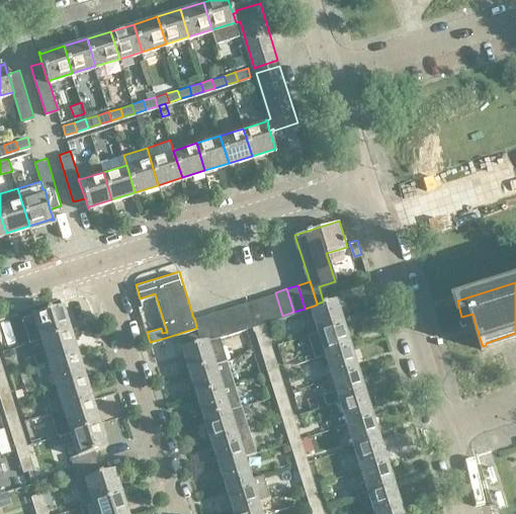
[(271,319),(282,316),(275,292),(264,295),(271,319)]
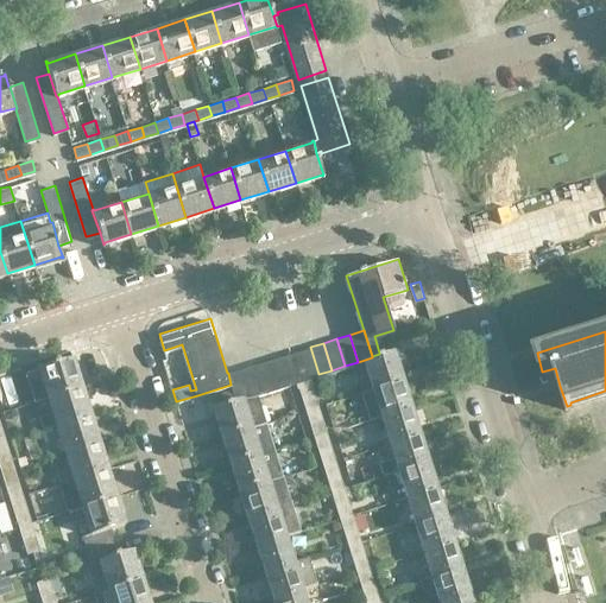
[(300,385),(310,382),(313,381),(302,349),(289,354),(298,386),(300,385)]
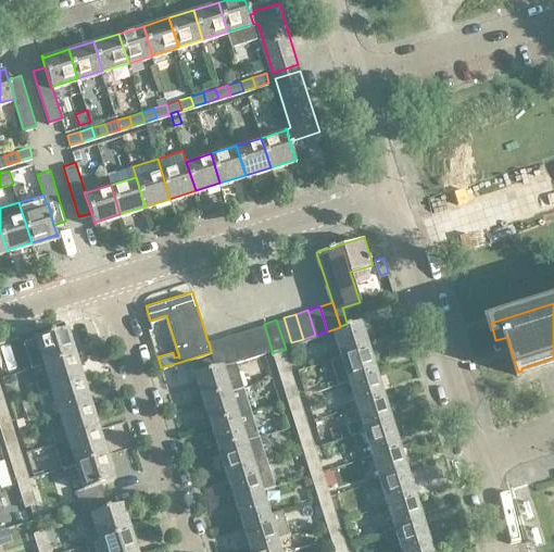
[(347,324),(340,326),(340,327),(334,329),(342,355),(367,347),(369,347),(365,334),(363,335),(360,322),(362,322),(362,321),(350,324),(349,323),(347,323),(347,324)]
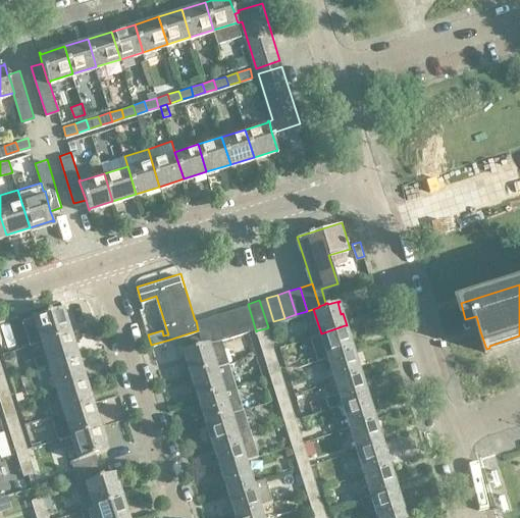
[(242,306),(229,310),(237,333),(249,329),(242,306)]
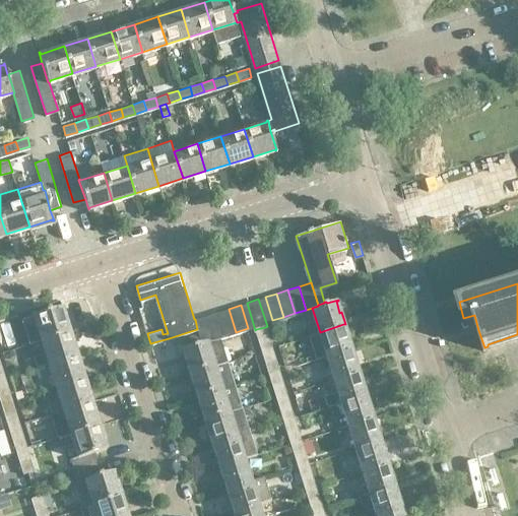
[(42,338),(67,330),(69,330),(66,318),(64,319),(60,308),(62,307),(62,306),(50,310),(50,309),(47,310),(47,311),(23,318),(30,342),(42,338)]
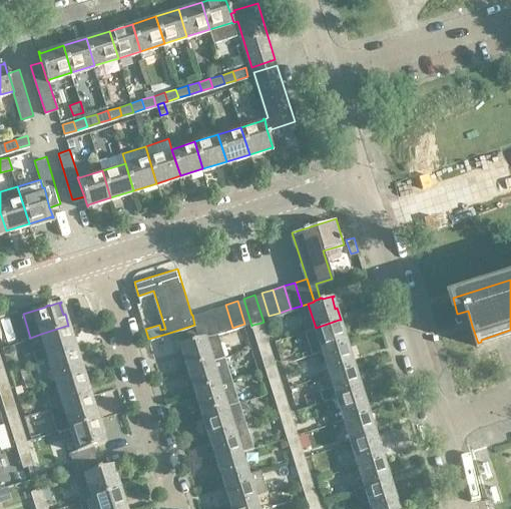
[(221,331),(232,328),(225,305),(214,308),(221,331)]
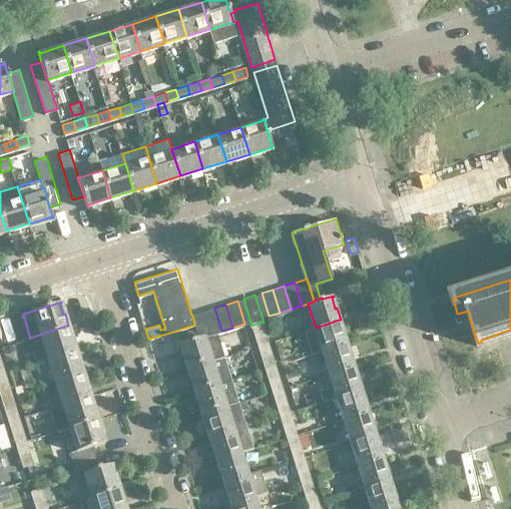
[(210,335),(216,333),(221,331),(214,308),(203,312),(210,335)]
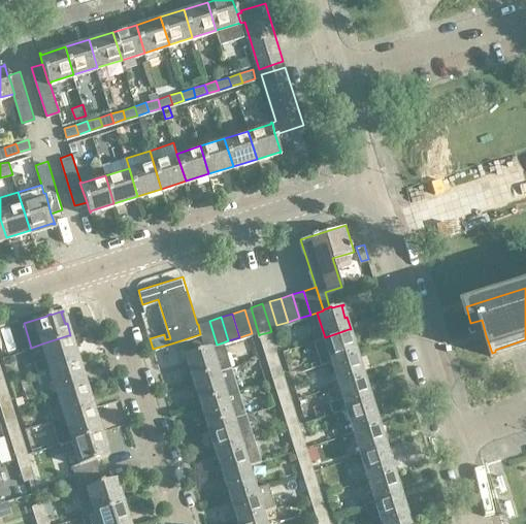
[(205,348),(217,345),(209,321),(198,324),(200,334),(204,348),(205,348)]
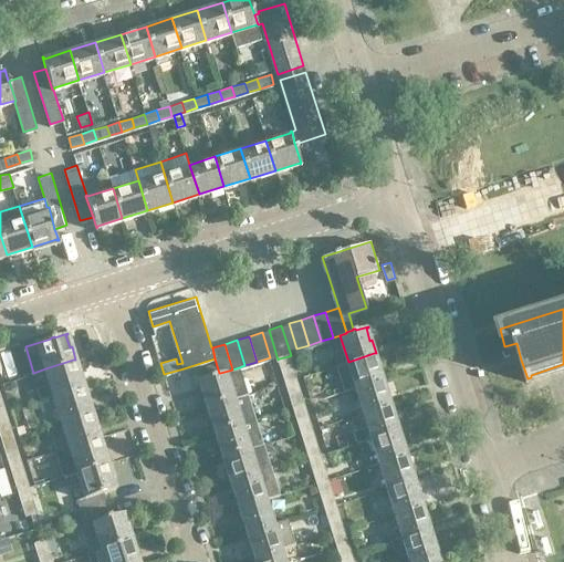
[(378,366),(374,353),(348,362),(353,376),(338,381),(342,391),(356,386),(382,377),(384,376),(379,365),(378,366)]
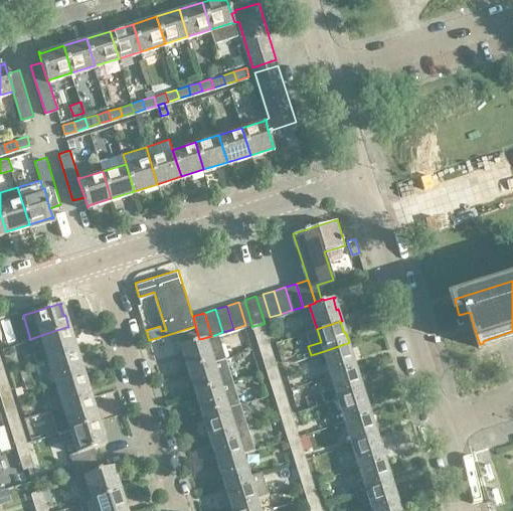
[(270,343),(263,324),(253,326),(260,346),(270,343)]
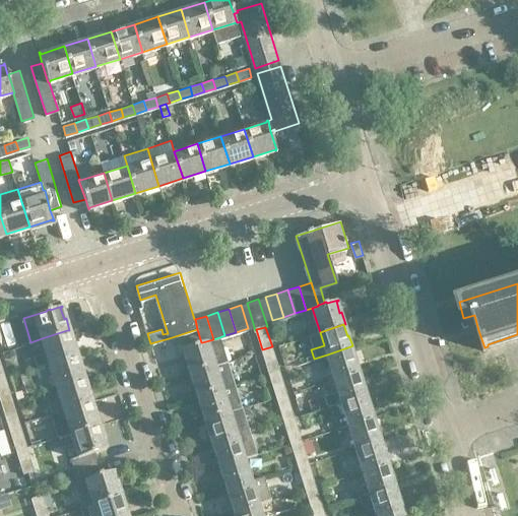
[(71,342),(67,330),(42,338),(50,362),(74,353),(77,353),(73,341),(71,342)]
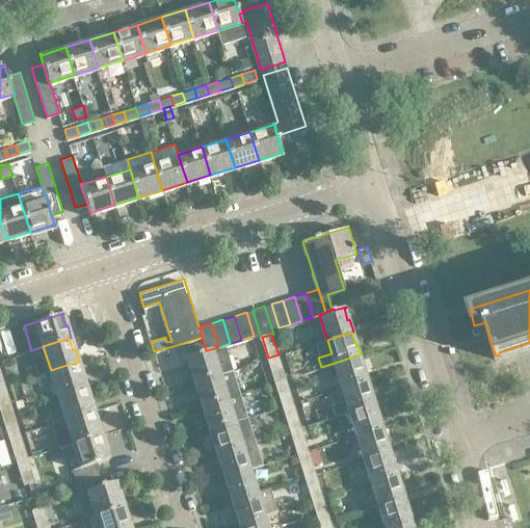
[(202,339),(193,342),(196,350),(205,348),(202,339)]
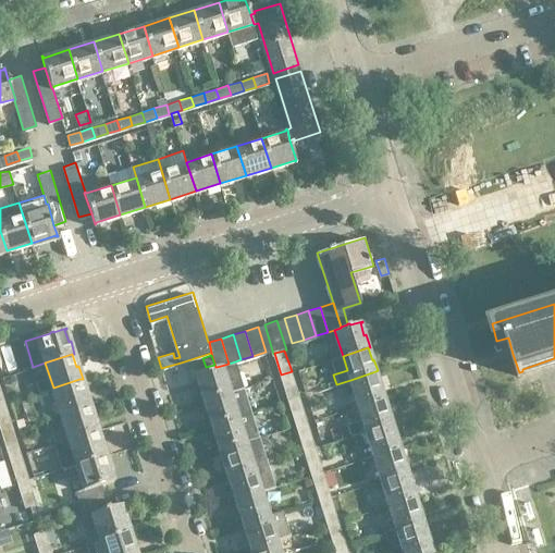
[(235,361),(229,364),(217,367),(216,367),(195,373),(199,385),(201,385),(205,397),(243,385),(235,361)]
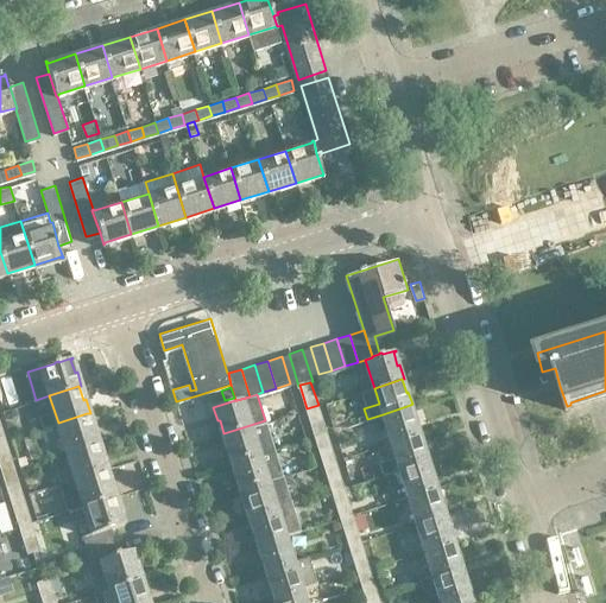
[(326,430),(319,405),(307,408),(315,433),(326,430)]
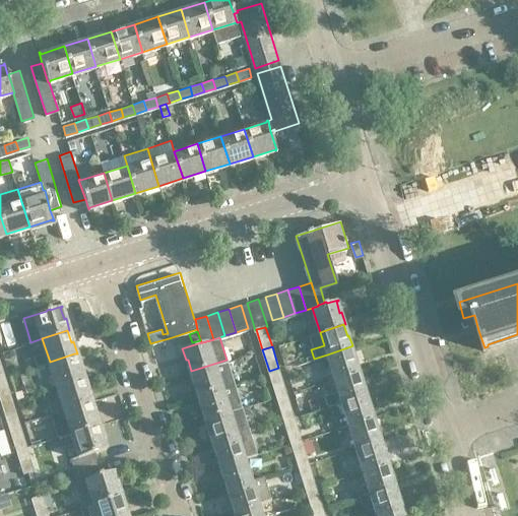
[(354,359),(350,346),(327,355),(334,378),(358,370),(360,370),(357,358),(354,359)]
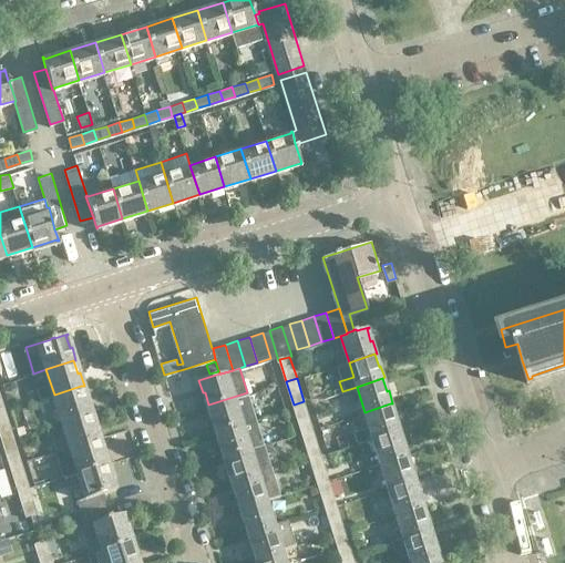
[(85,399),(81,386),(54,395),(62,421),(90,412),(92,411),(88,398),(85,399)]
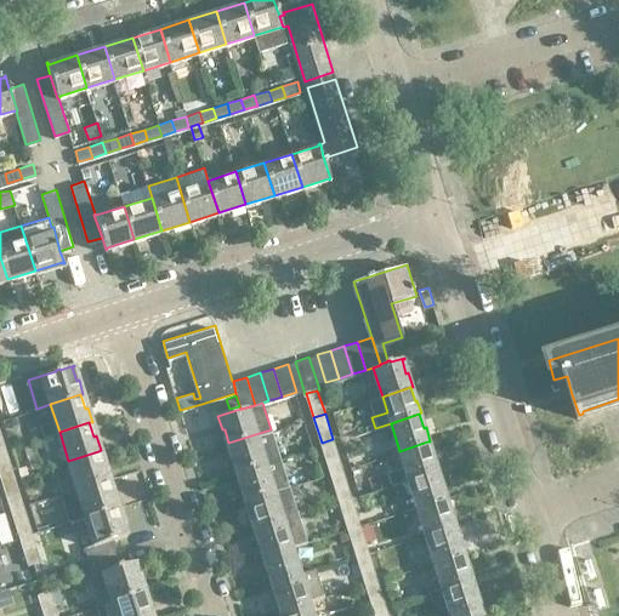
[(271,429),(228,443),(227,444),(231,457),(233,456),(237,471),(279,456),(271,429)]
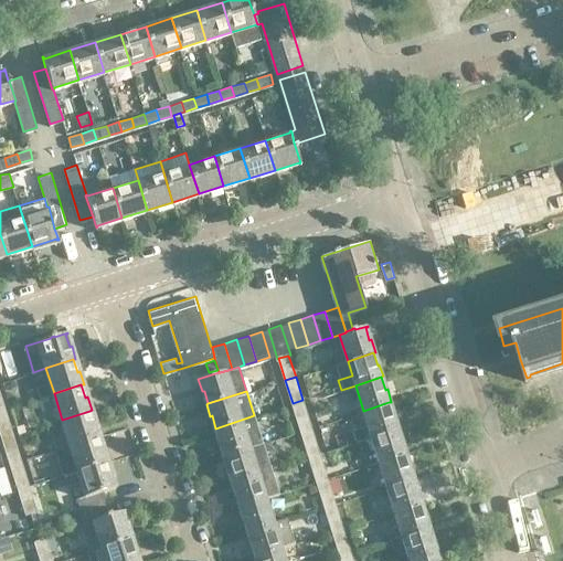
[(310,424),(303,400),(293,403),(300,427),(310,424)]
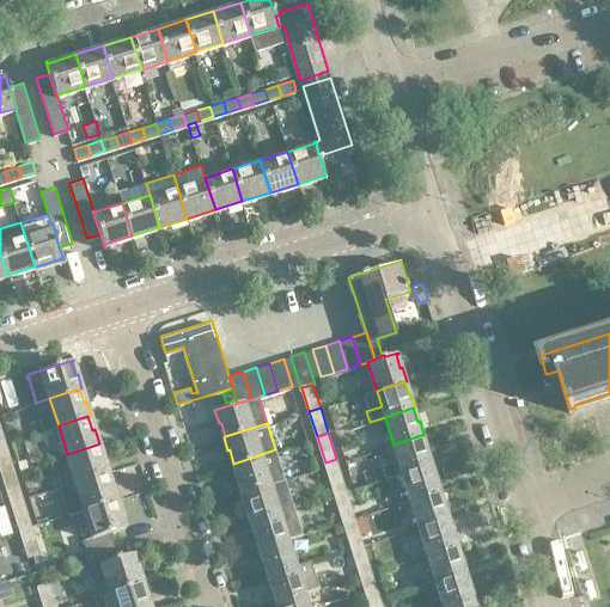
[(426,449),(421,435),(394,445),(398,459),(382,465),(385,477),(402,472),(429,463),(432,461),(428,448),(426,449)]
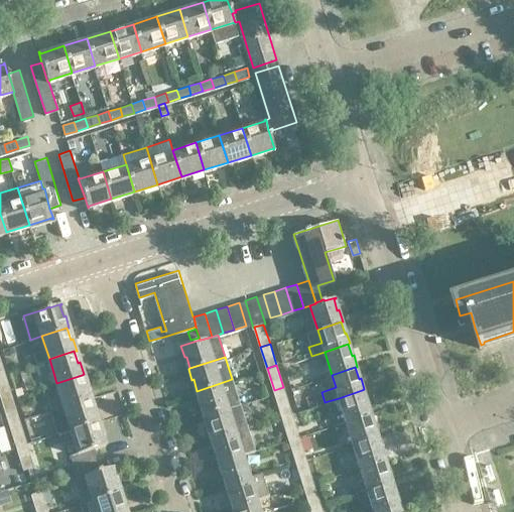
[(63,405),(89,397),(91,397),(87,385),(85,386),(82,375),(56,383),(60,395),(47,399),(51,409),(63,405)]
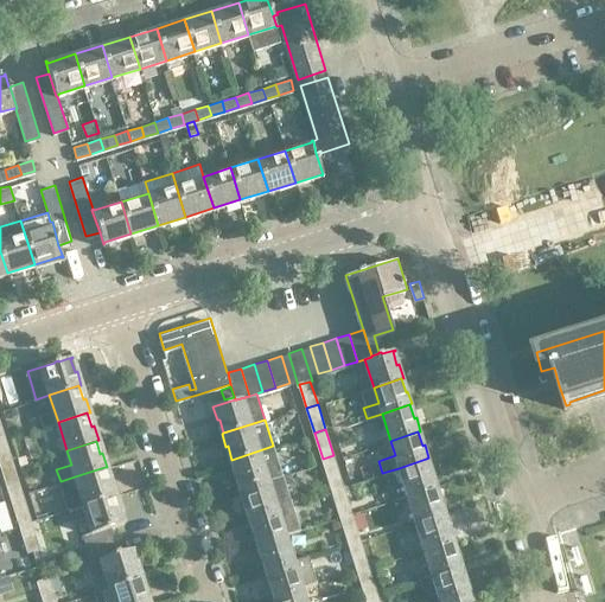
[(273,446),(231,460),(230,460),(235,474),(236,473),(240,486),(281,473),(273,446)]
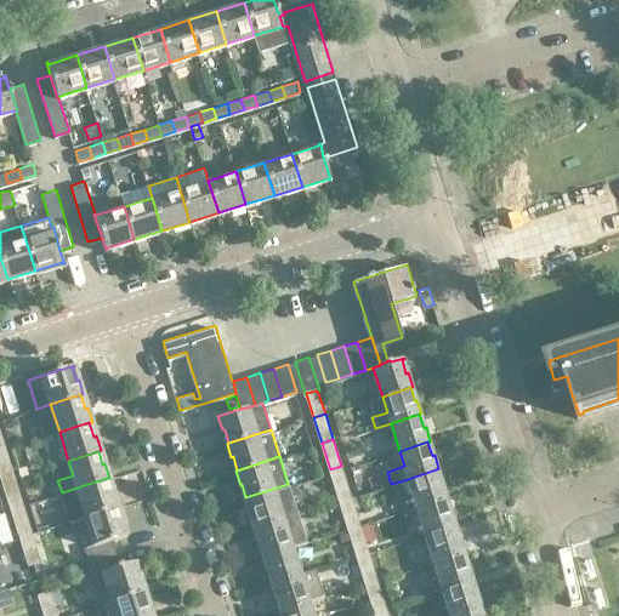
[(10,462),(0,465),(0,473),(3,479),(13,475),(10,462)]
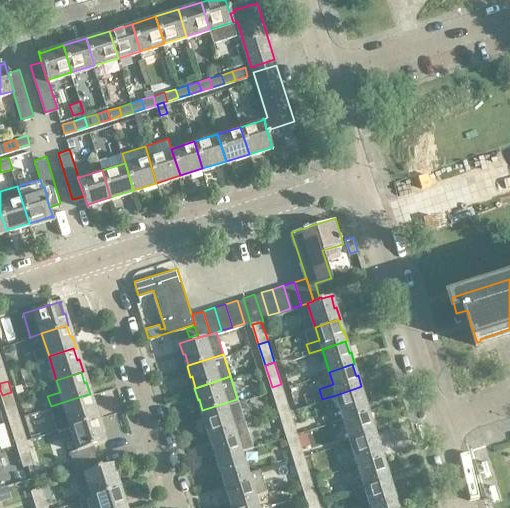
[(279,410),(289,407),(281,384),(272,387),(279,410)]
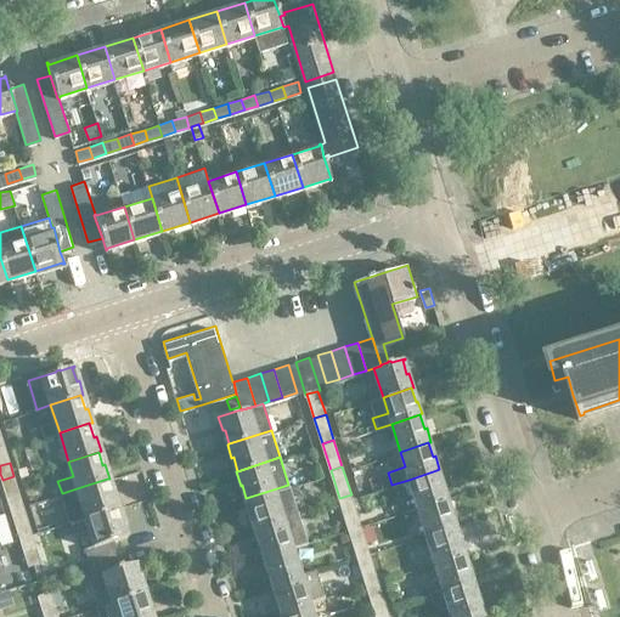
[(418,508),(446,498),(447,497),(444,484),(441,485),(437,470),(409,480),(418,508)]
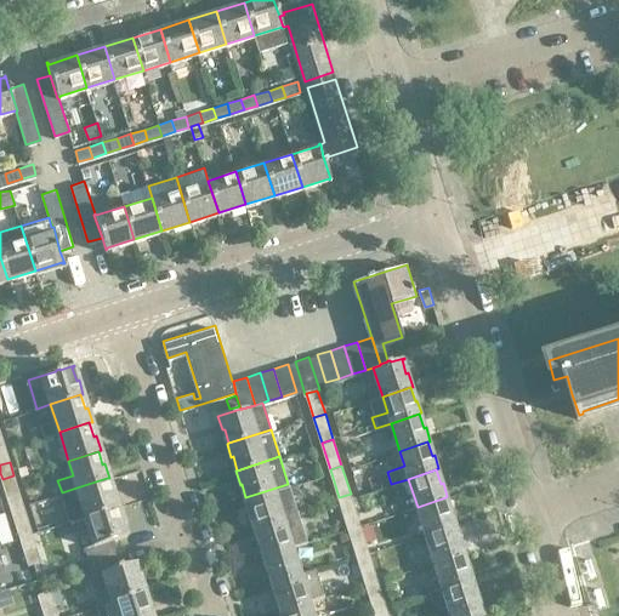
[(18,490),(13,475),(3,479),(6,494),(18,490)]
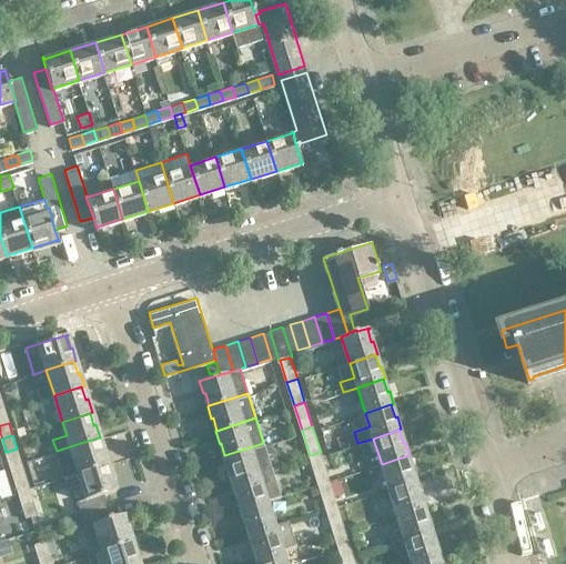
[(101,450),(98,437),(70,446),(57,451),(56,452),(63,476),(66,476),(105,463),(108,462),(103,449),(101,450)]
